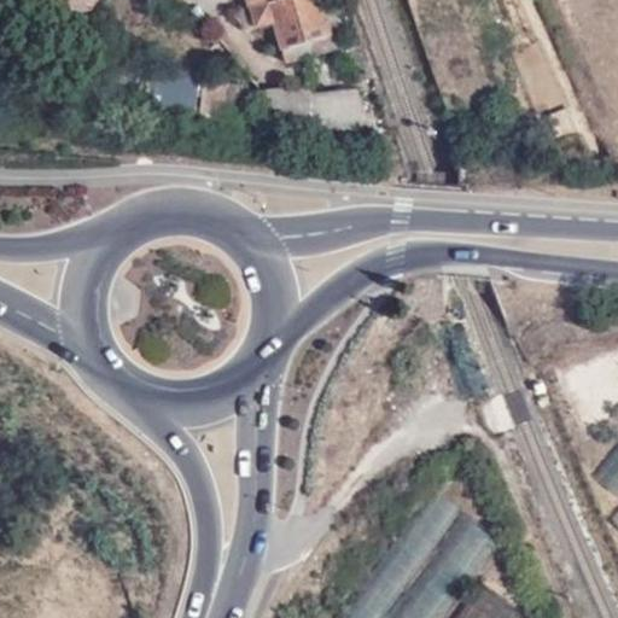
[(58,0),(79,17),(92,0),(58,0)]
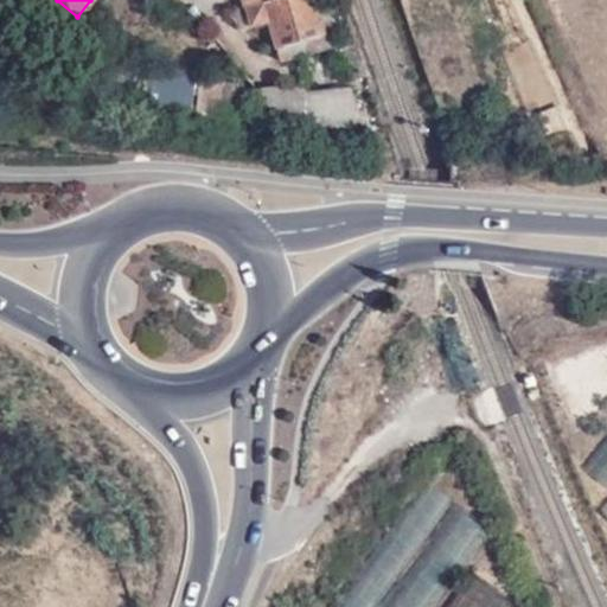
[(279,58),(343,42),(330,0),(255,0),(247,2),(253,25),(269,20),(279,58)]
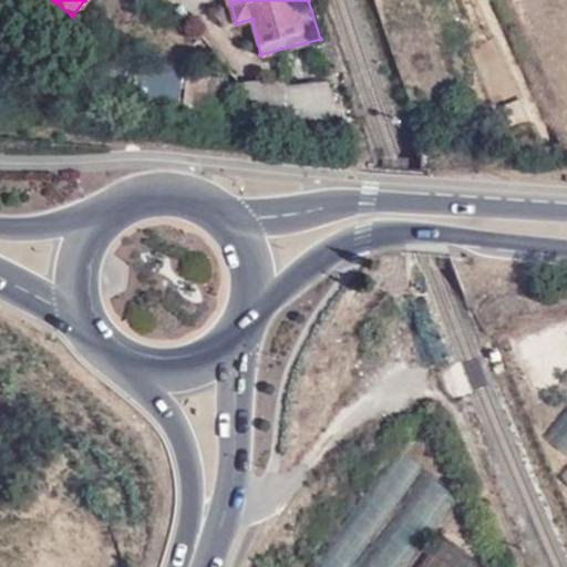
[(142,55),(141,69),(113,65),(110,94),(223,106),(226,72),(181,68),(182,60),(142,55)]
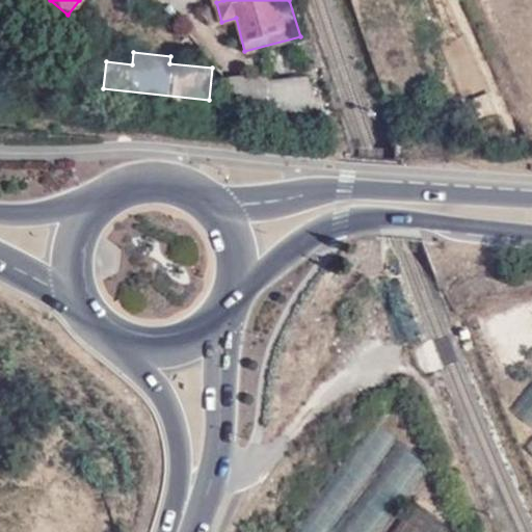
[(245,102),(317,95),(312,75),(263,81),(262,73),(225,77),(245,102)]
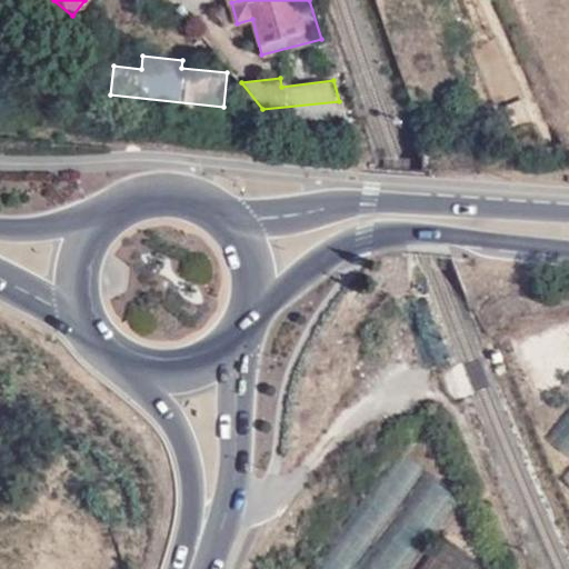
[(568,408),(549,438),(568,451),(568,408)]
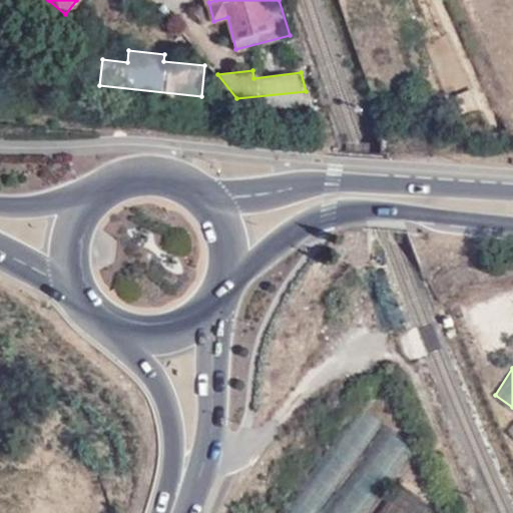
[(311,469),(331,486),(383,427),(363,410),(311,469)]
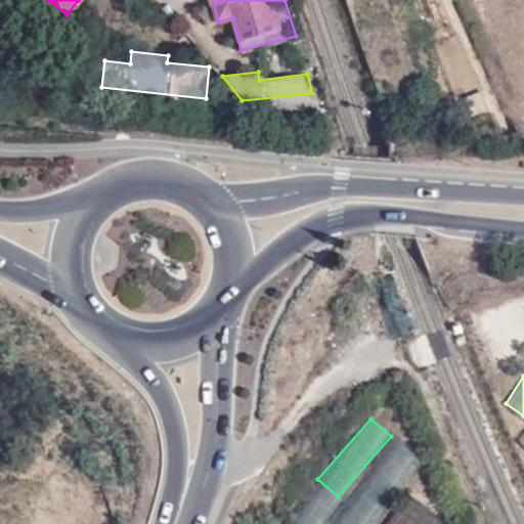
[(429,523),(436,513),(405,494),(388,523),(429,523)]
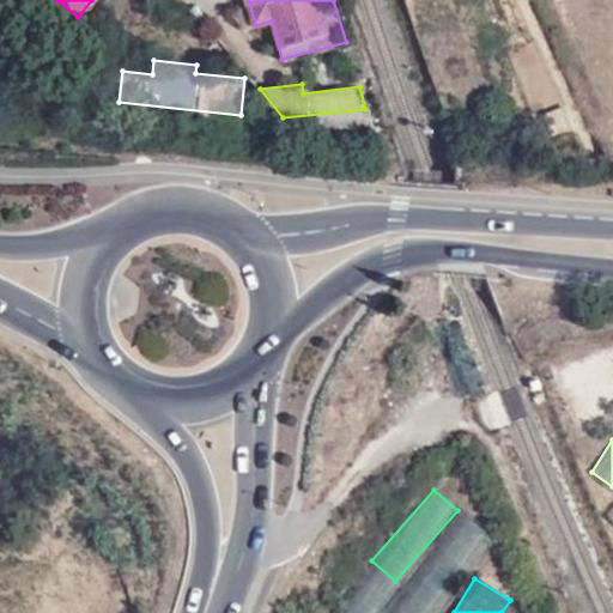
All buildings are outlined.
